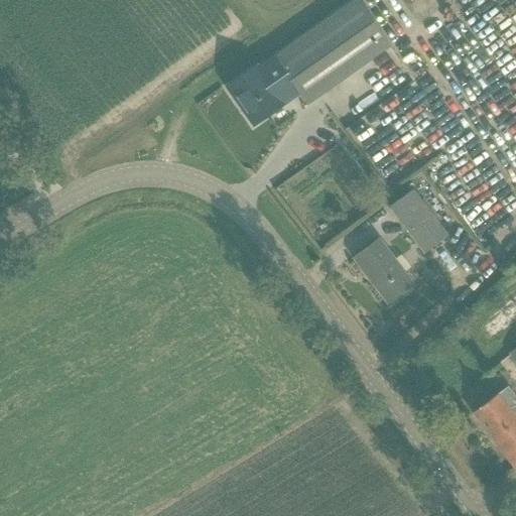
[(356,0),(354,0),(225,92),(235,107),(237,106),(253,128),(282,107),(280,104),(297,92),(306,104),(389,46),(356,0)]
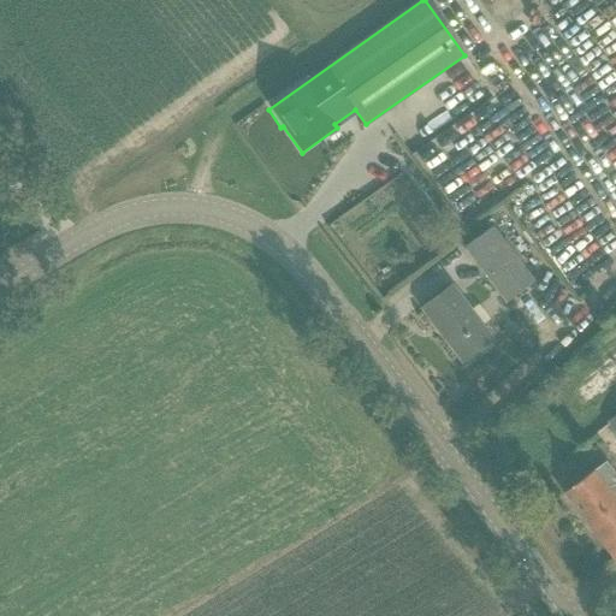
[(504,301),(533,280),(492,227),(463,249),(504,301)]
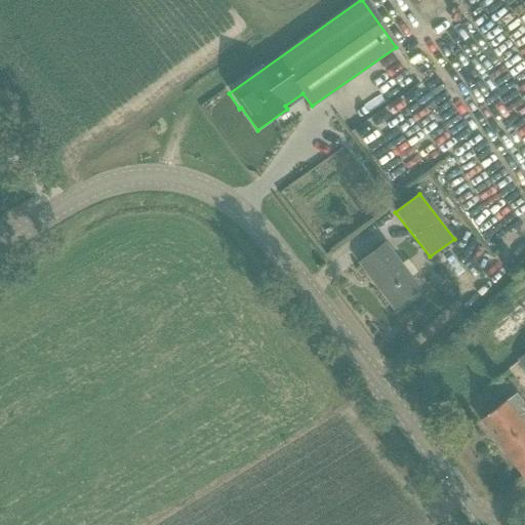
[(409,278),(400,266),(385,244),(359,264),(394,309),(418,290),(409,278)]
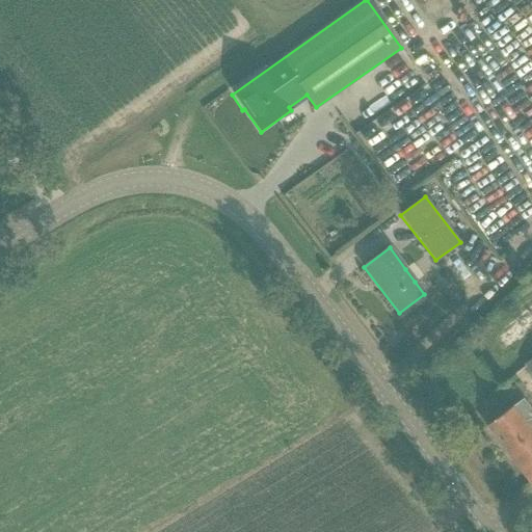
[(531,358),(514,374),(528,393),(531,389),(531,358)]
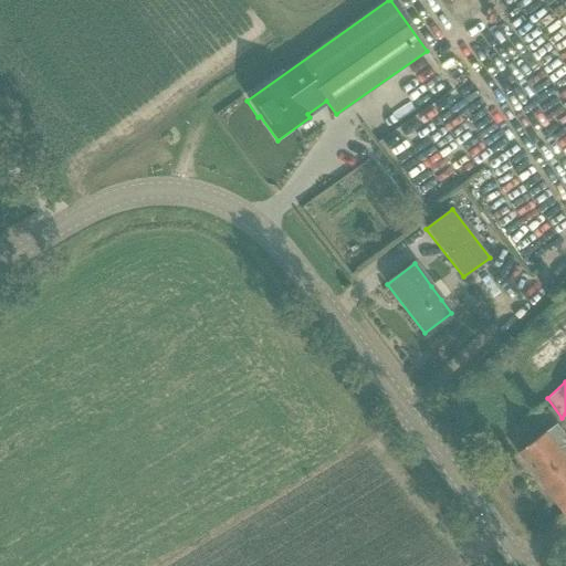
[(565,516),(565,515),(565,438),(556,425),(535,440),(517,454),(565,516)]
